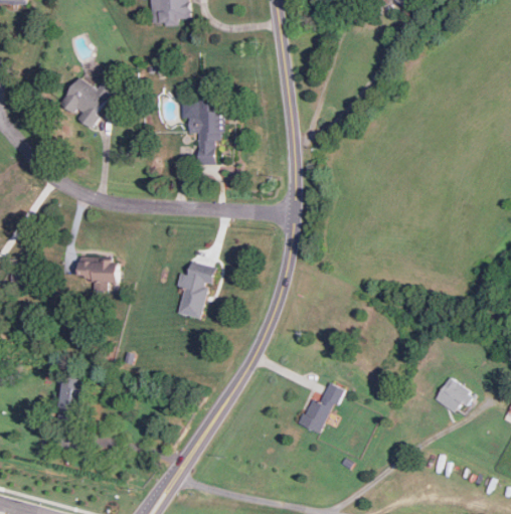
[(191,0),(150,0),(151,25),(177,24),(177,18),(192,18),(191,0)]
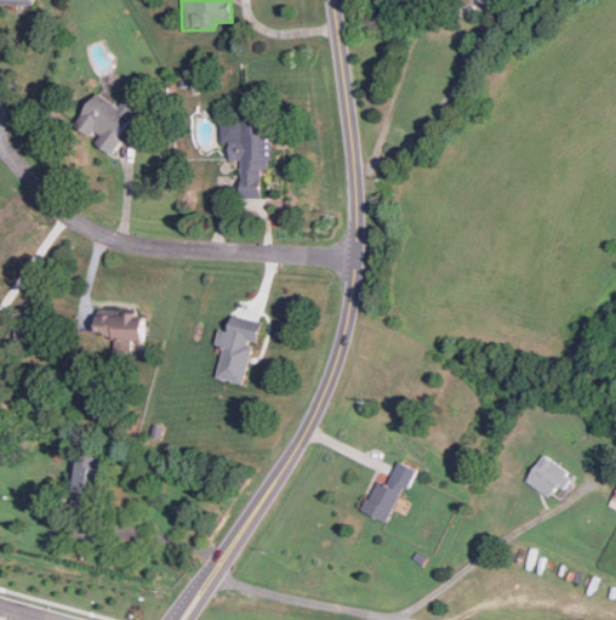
[(474,0),(491,11),(498,0),(474,0)]
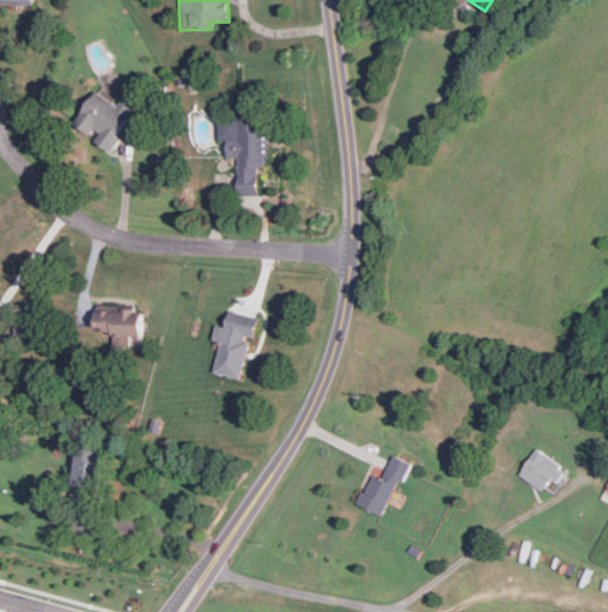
[(108,151),(134,108),(119,100),(115,105),(92,91),(71,127),(108,151)]
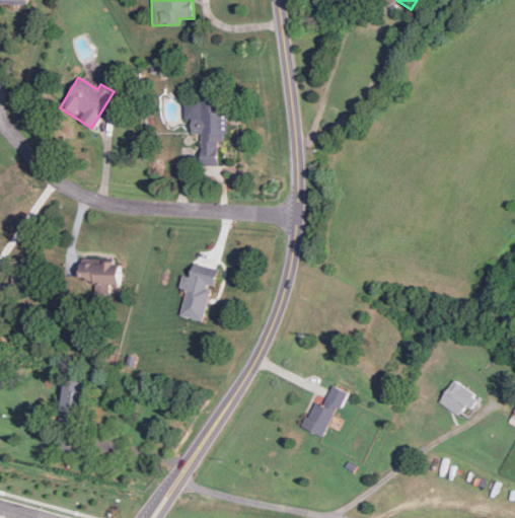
[(199,165),(220,165),(221,103),(216,103),(216,95),(199,95),(199,165)]
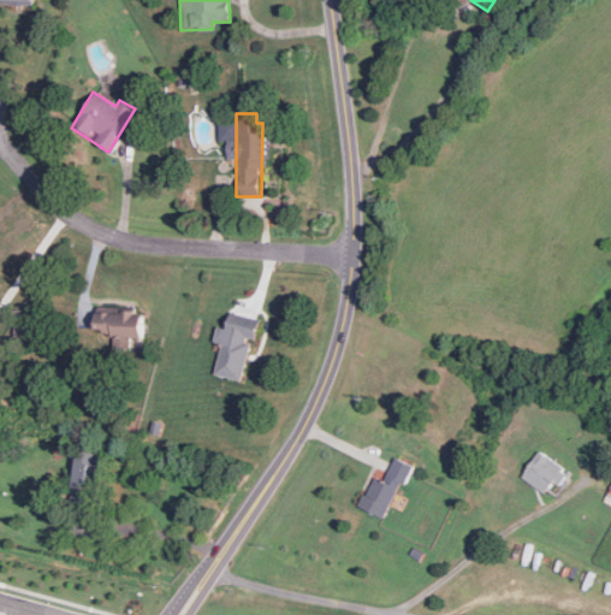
[(141,338),(141,313),(95,313),(95,338),(141,338)]
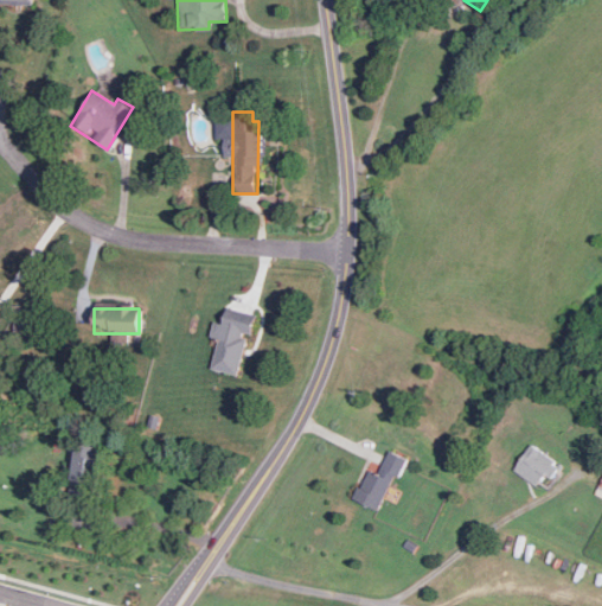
[(237,376),(249,324),(222,318),(219,324),(212,323),(209,338),(217,340),(210,370),(237,376)]
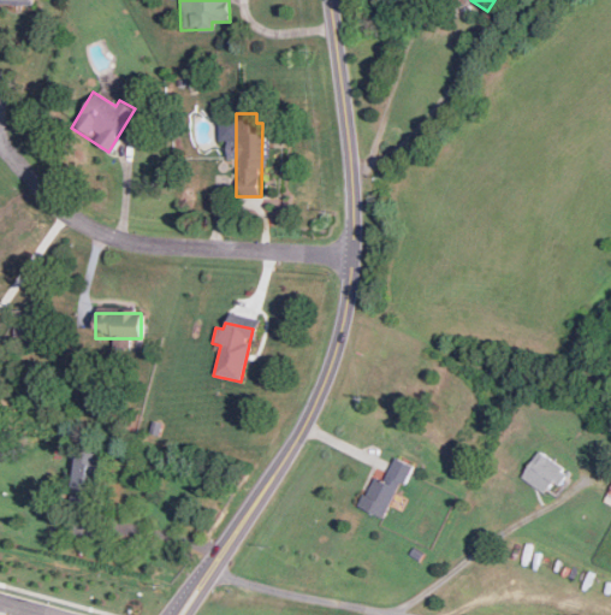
[(102,455),(75,451),(66,510),(94,514),(102,455)]
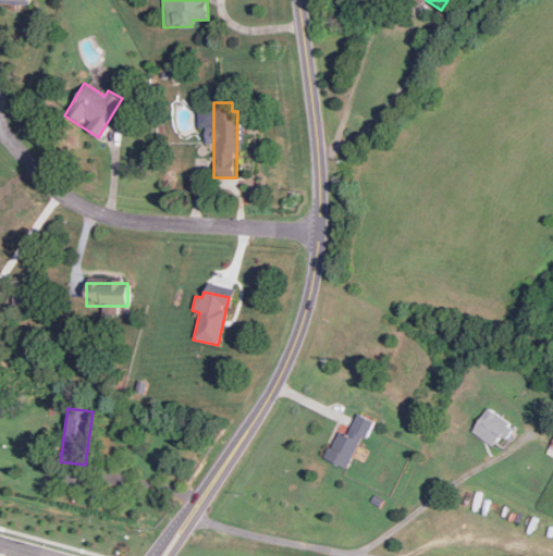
[(492,447),(508,424),(486,409),(470,432),(492,447)]
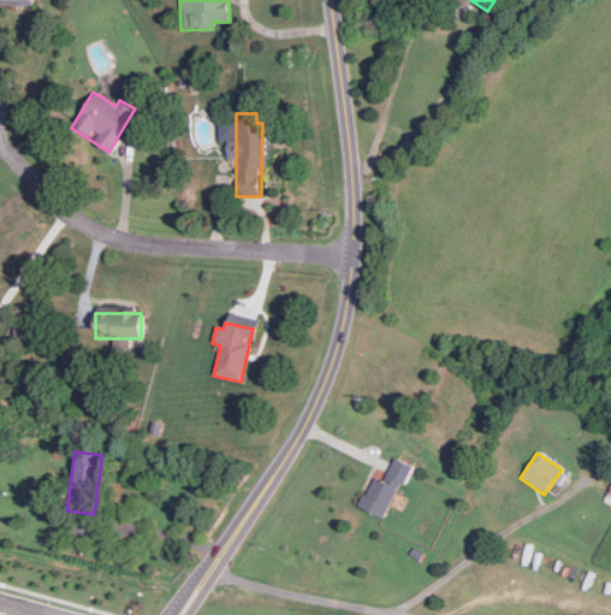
[(399,483),(384,473),(380,480),(373,475),(356,506),(379,519),(399,483)]
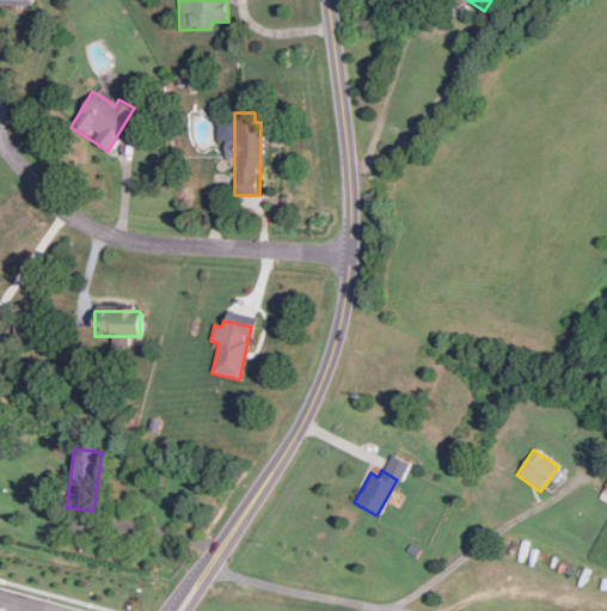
All buildings are outlined.
